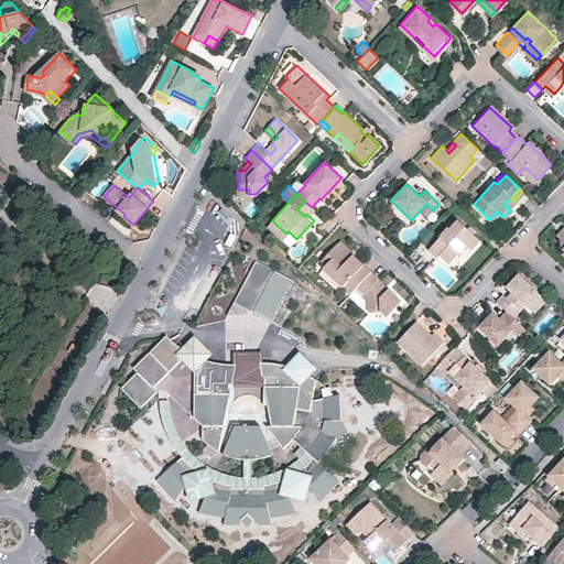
[(513,202),(511,198),(505,205),(508,208),(514,202),(513,202)]
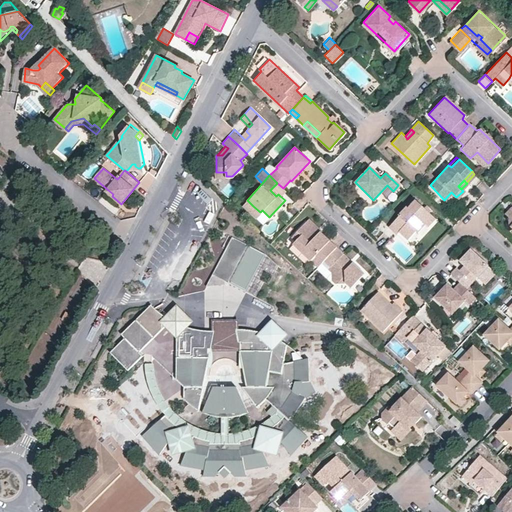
[(277,183),(272,188),(278,194),(280,196),(285,190),(283,188),(277,183)]
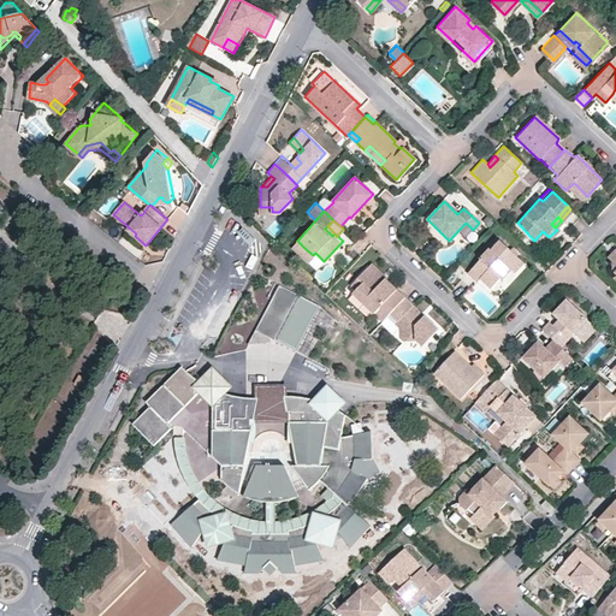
[(304,248),(297,241),(292,246),(300,253),(304,248)]
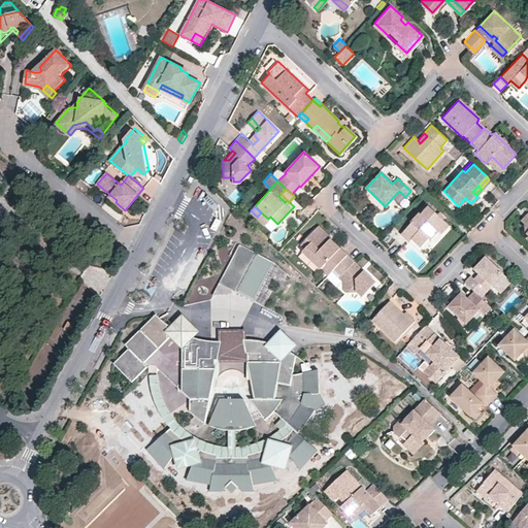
[(428,240),(429,241),(437,232),(439,234),(447,226),(427,206),(420,215),(421,217),(403,235),(411,242),(414,240),(421,248),(428,240)]
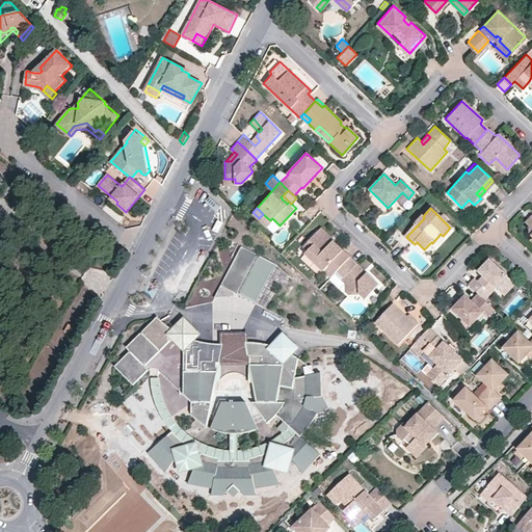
[(263,214),(259,218),(273,232),(280,225),(272,218),(270,220),(263,214)]
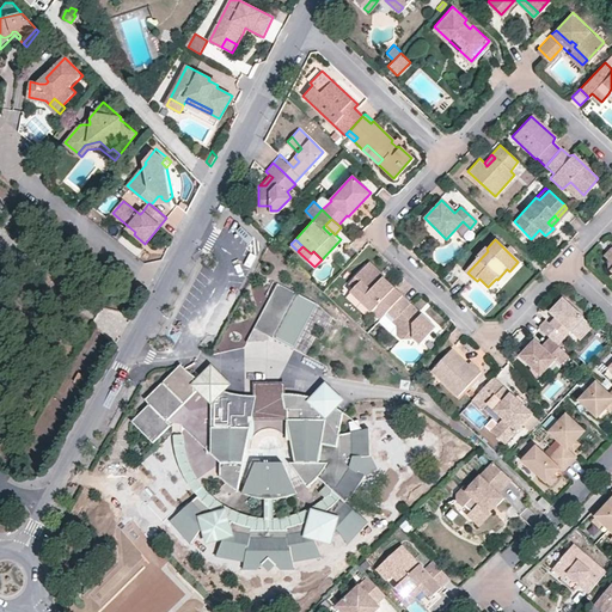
[(366,261),(362,267),(377,279),(379,276),(381,274),(366,261)]
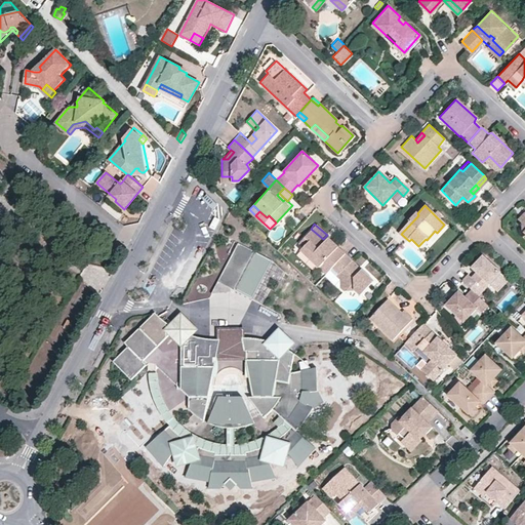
[(303,246),(300,249),(325,272),(331,265),(342,252),(325,237),(323,239),(311,229),(304,236),(309,240),(303,246)]
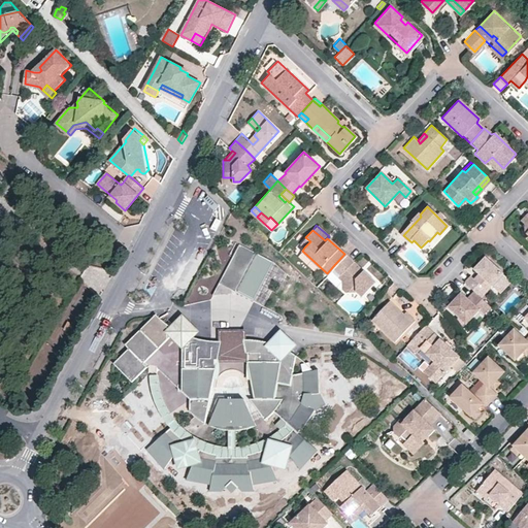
[(310,241),(305,237),(300,243),(304,248),(310,241)]
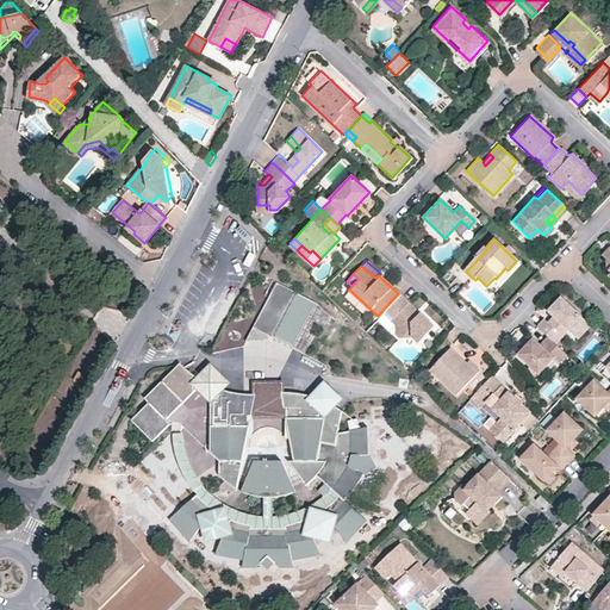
[(275,279),(251,324),(273,336),(292,346),(316,300),(275,279)]
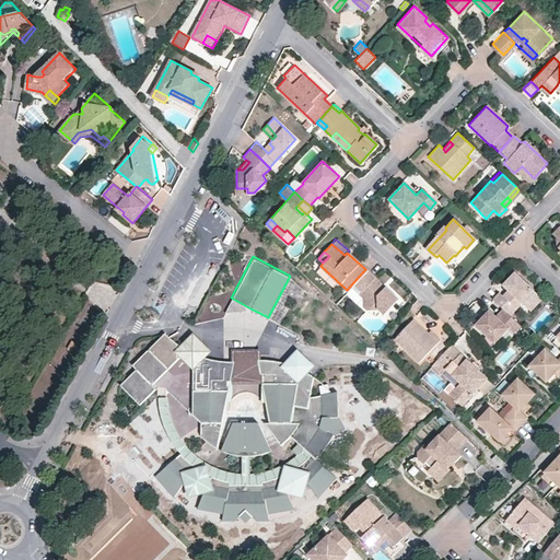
[(384,287),(381,289),(372,279),(373,277),(365,269),(353,282),(360,289),(358,292),(362,296),(363,303),(368,307),(376,310),(382,315),(397,299),(387,290),(384,287)]
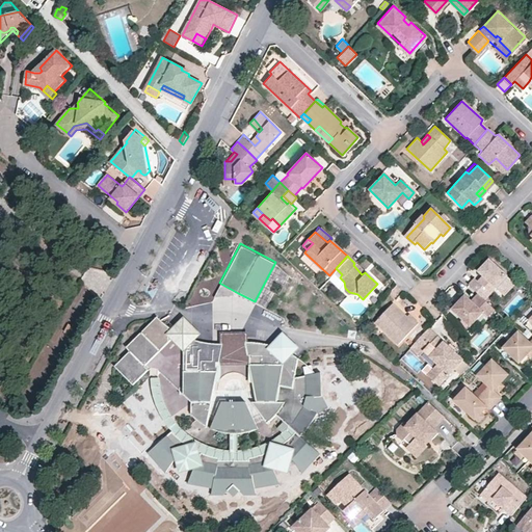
[(480,274),(484,278),(480,283),(476,280),(473,277),(467,284),(476,293),(482,298),(494,287),(497,290),(508,277),(487,259),(476,270),(480,274)]
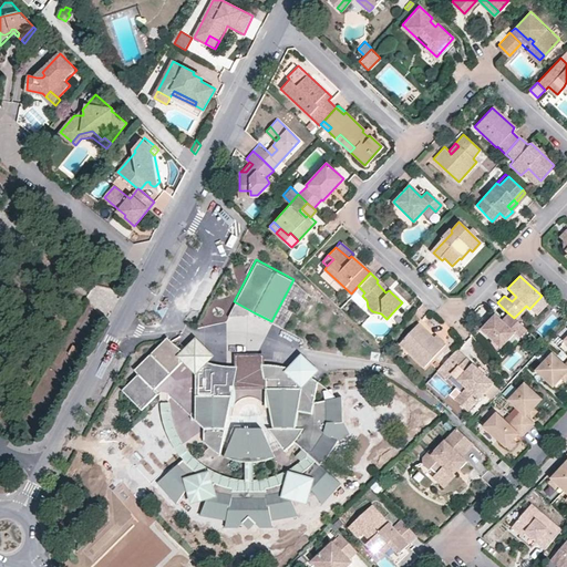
[(378,280),(377,282),(385,292),(389,290),(378,280)]
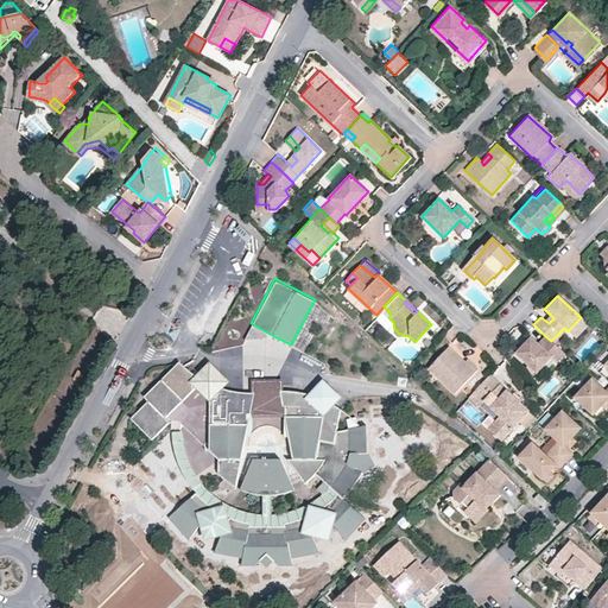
[(586,323),(581,317),(568,331),(574,336),(586,323)]
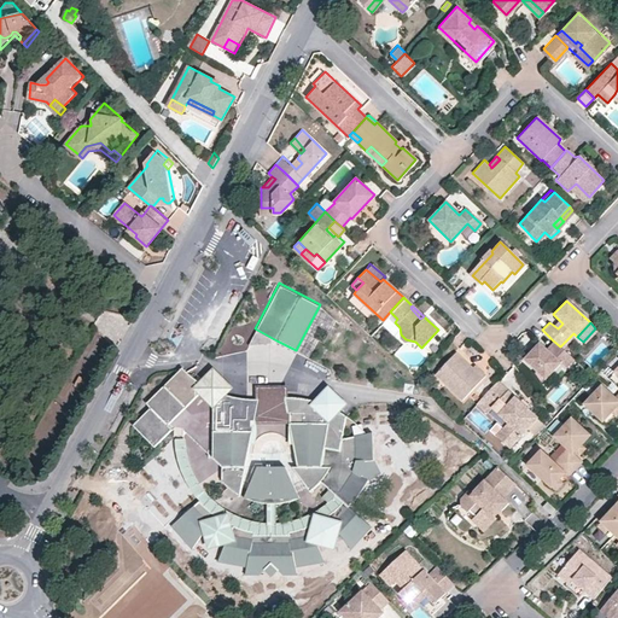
[(255,328),(248,343),(277,340),(255,328)]
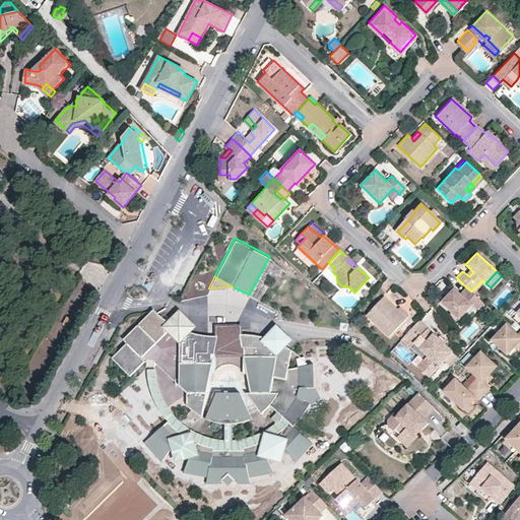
[(450,311),(453,308),(460,315),(469,305),(474,309),(481,302),(479,300),(471,291),(465,286),(458,294),(452,287),(449,290),(451,294),(446,298),(444,296),(440,301),(450,311)]
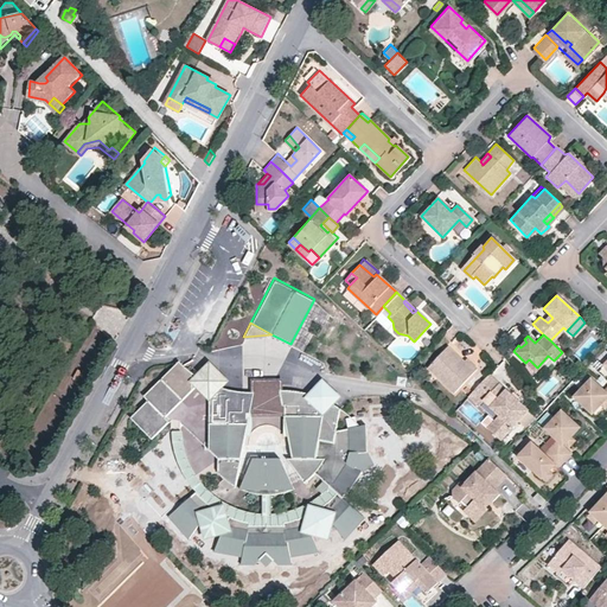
[(445,346),(442,349),(459,364),(462,360),(445,346)]
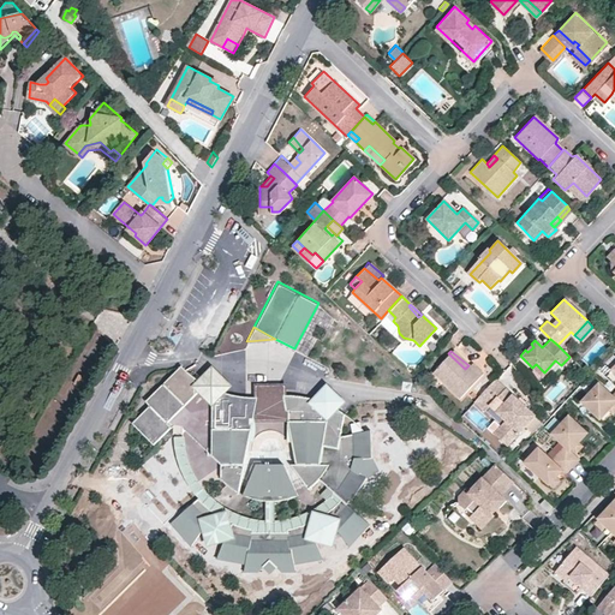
[(448,353),(431,371),(458,396),(481,372),(471,363),(469,365),(465,369),(448,353)]
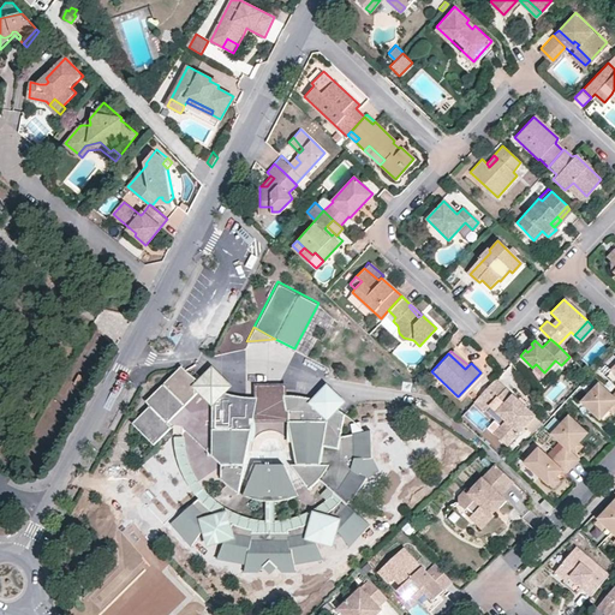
[(201,378),(193,374),(192,372),(189,369),(186,366),(181,360),(171,371),(167,375),(144,396),(149,402),(132,421),(151,441),(169,424),(165,419),(196,387),(209,401),(209,453),(218,464),(219,476),(225,482),(236,489),(250,419),(255,394),(232,390),(220,378),(212,369),(201,378)]
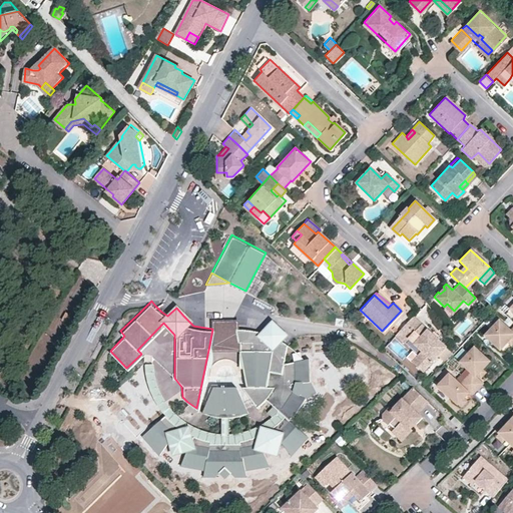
[(447,304),(444,307),(451,314),(454,311),(447,304)]
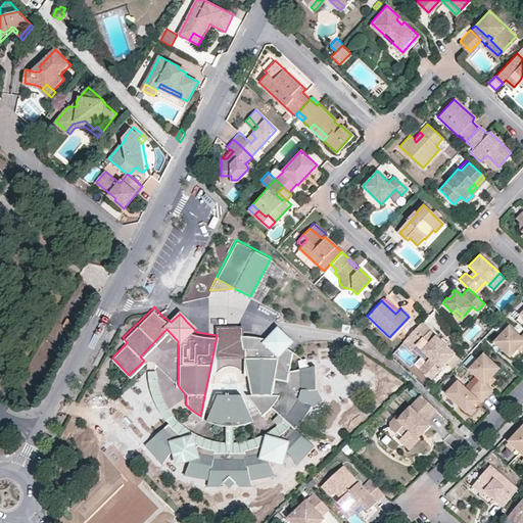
[(73,321),(67,319),(63,326),(68,329),(73,321)]
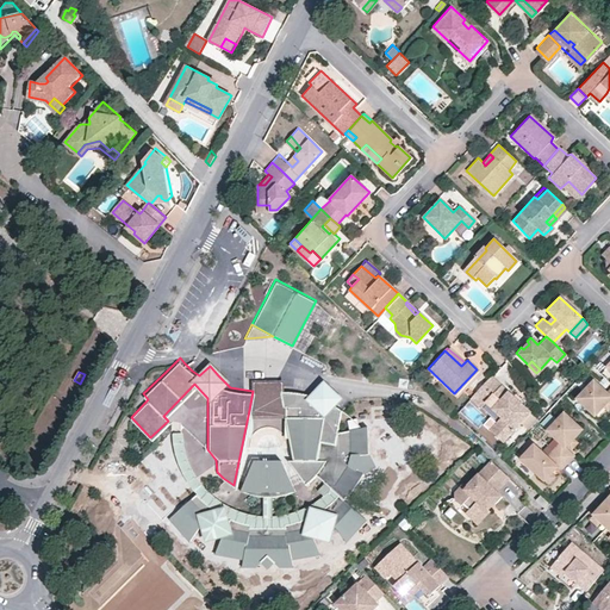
[(491,377),(489,374),(468,396),(471,398),(491,377)]
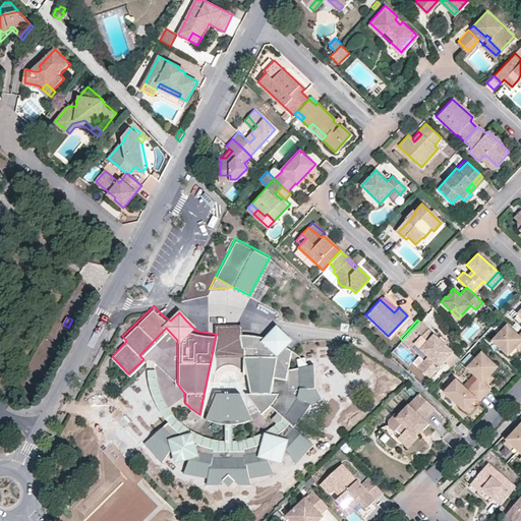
[(451,351),(419,322),(402,340),(409,347),(413,343),(427,356),(417,366),(428,377),(443,360),(451,351)]
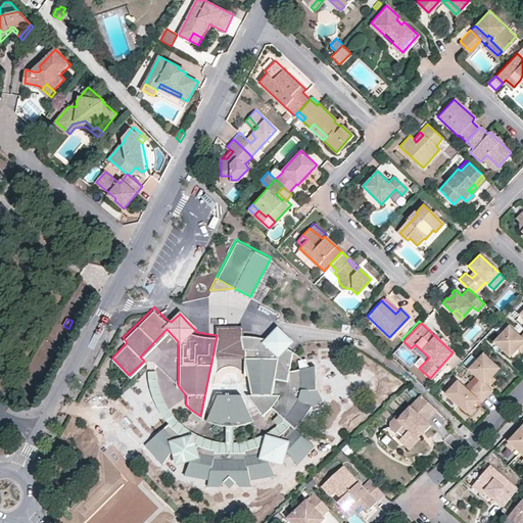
[(493,340),(506,351),(513,343),(517,347),(522,342),(522,340),(522,329),(519,334),(508,325),(493,340)]
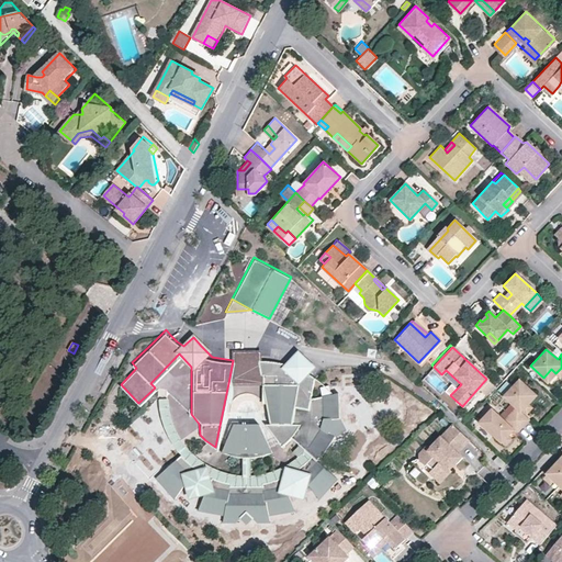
[(260,350),(234,351),(233,360),(228,383),(261,382),(263,381),(262,374),(261,372),(260,359),(260,350)]
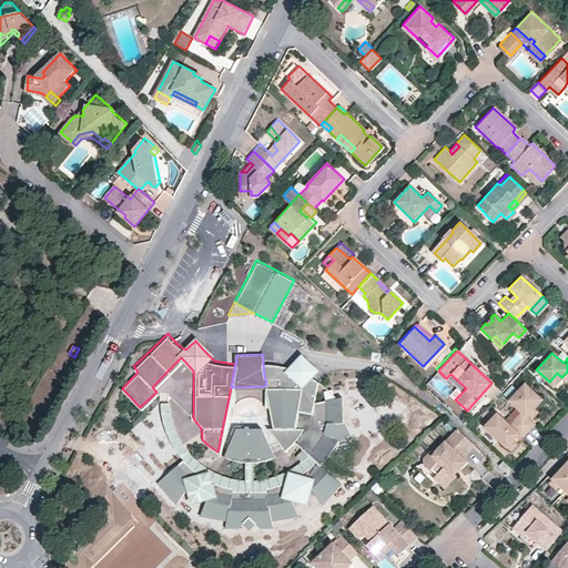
[(315,399),(317,378),(320,372),(303,357),(290,367),(272,363),(263,363),(264,376),(265,378),(266,385),(264,386),(271,426),(266,426),(284,448),(294,440),(308,455),(290,469),(282,473),(266,477),(252,479),(252,460),(257,459),(266,457),(273,454),(260,426),(234,426),(222,454),(235,458),(242,459),(243,480),(233,478),(216,474),(201,465),(191,456),(185,460),(184,459),(162,478),(180,497),(198,473),(213,482),(202,510),(227,515),(226,519),(226,521),(243,523),(250,528),(256,521),(272,520),(272,519),(271,513),(295,509),(284,483),(300,473),(317,497),(334,477),(318,462),(321,458),(324,459),(336,439),(347,430),(342,418),(340,395),(315,399)]
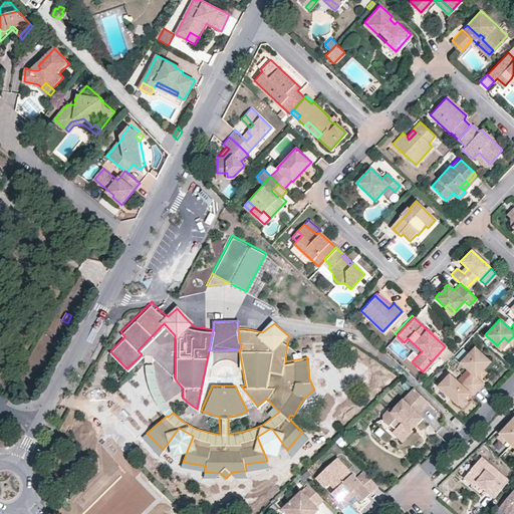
[(508,341),(504,337),(497,345),(501,349),(508,341)]
